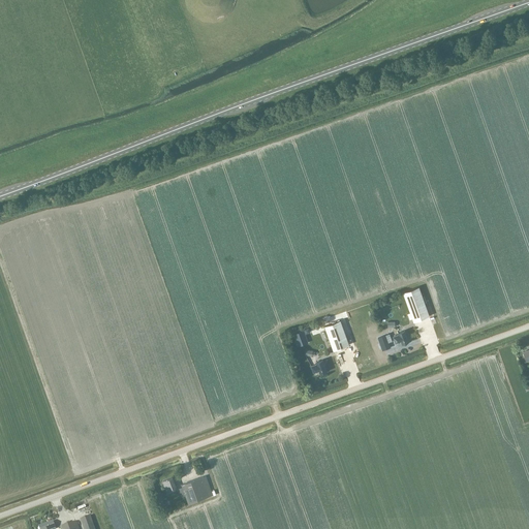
[(413,321),(430,316),(418,287),(403,292),(405,298),(413,321)]
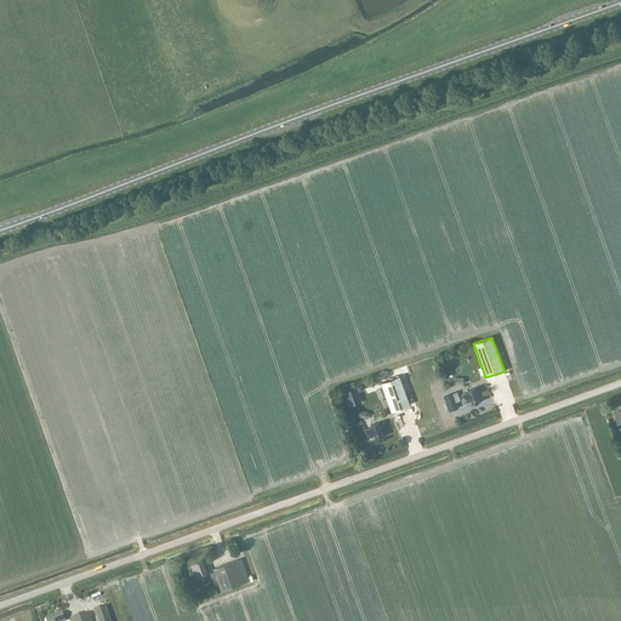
[(392,411),(410,405),(399,376),(381,382),(392,411)]
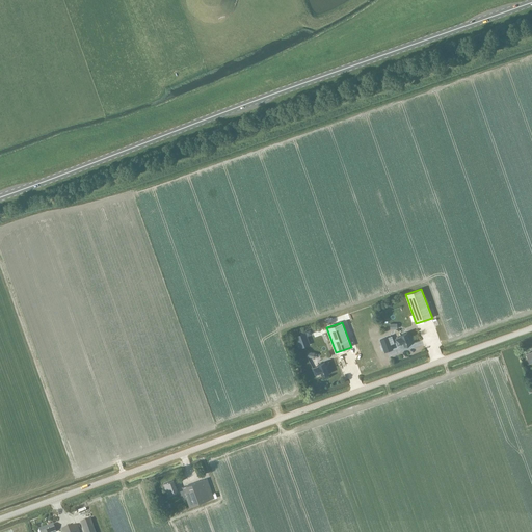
[(306,346),(303,338),(307,337),(306,333),(295,336),(299,348),(306,346)]
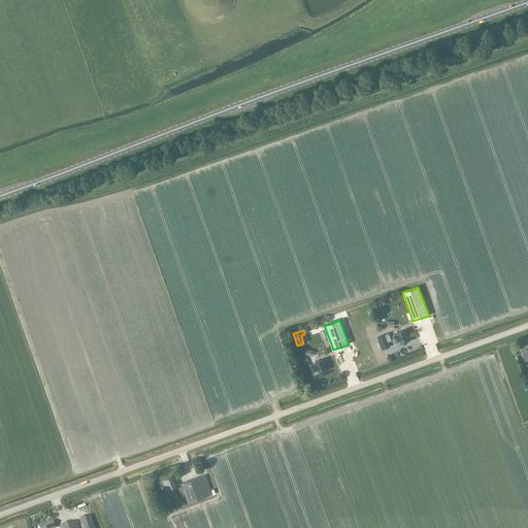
[(408,341),(404,330),(397,332),(398,334),(392,336),(395,342),(400,340),(401,343),(402,343),(403,343),(404,343),(405,343),(406,342),(407,341),(408,341)]
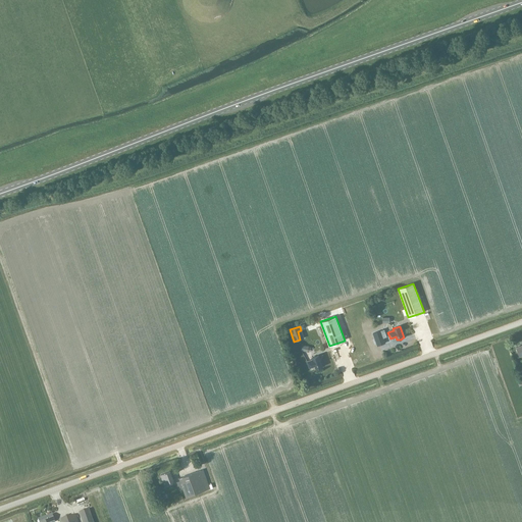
[(385,343),(383,337),(382,334),(386,332),(384,329),(373,333),(377,346),(385,343)]
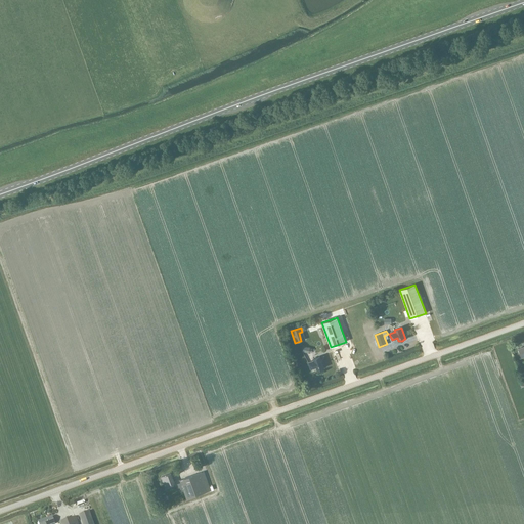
[(323,367),(319,356),(312,359),(313,360),(308,362),(310,369),(315,367),(316,370),(317,369),(318,370),(320,370),(321,369),(322,369),(322,368),(323,367)]
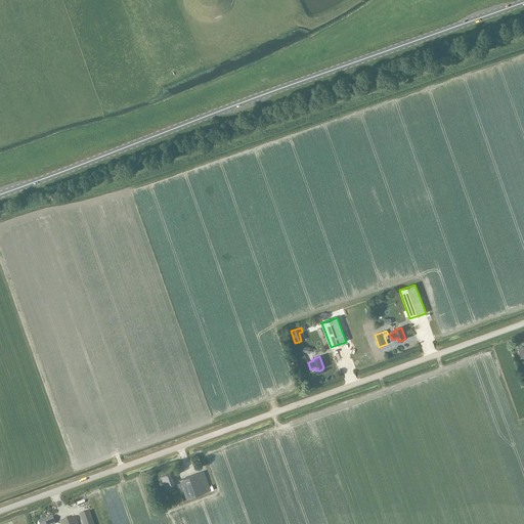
[(186,499),(211,490),(204,471),(179,480),(182,488),(180,489),(181,492),(183,491),(186,499)]
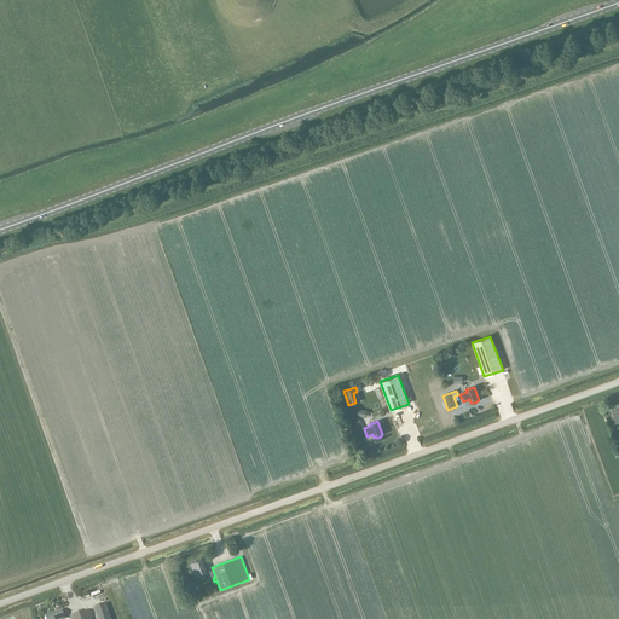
[(195,574),(206,571),(202,559),(190,563),(195,574)]
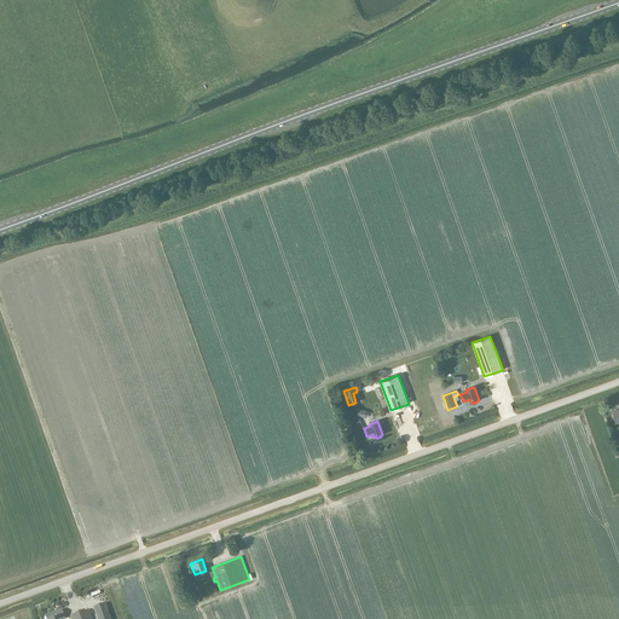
[(97,618),(110,618),(105,605),(93,608),(97,618)]
